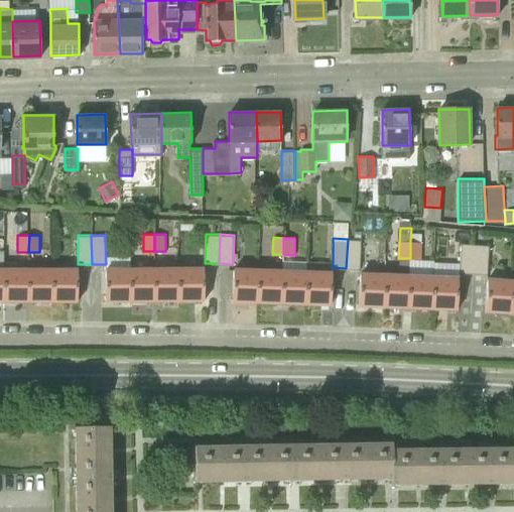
[(348,239),(346,268),(360,268),(361,239),(348,239)]
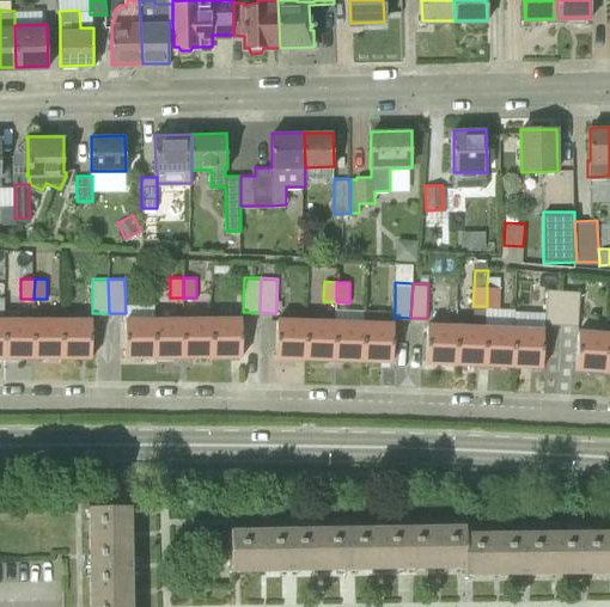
[(487,306),(499,307),(500,287),(487,286),(487,306)]
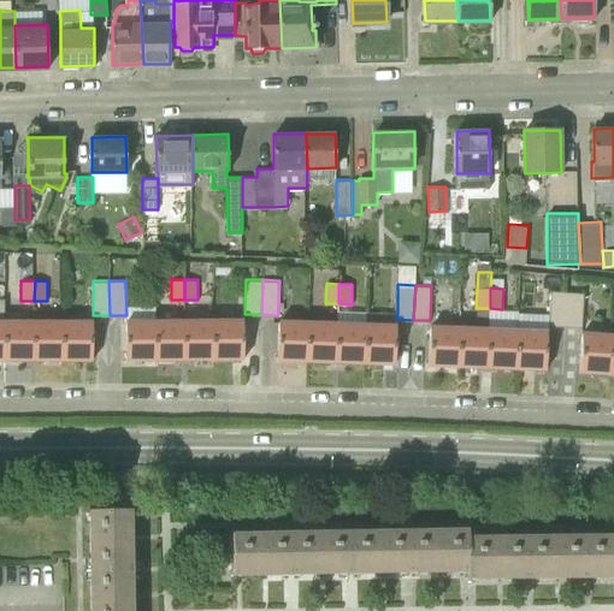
[(566,326),(568,291),(551,290),(549,325),(566,326)]
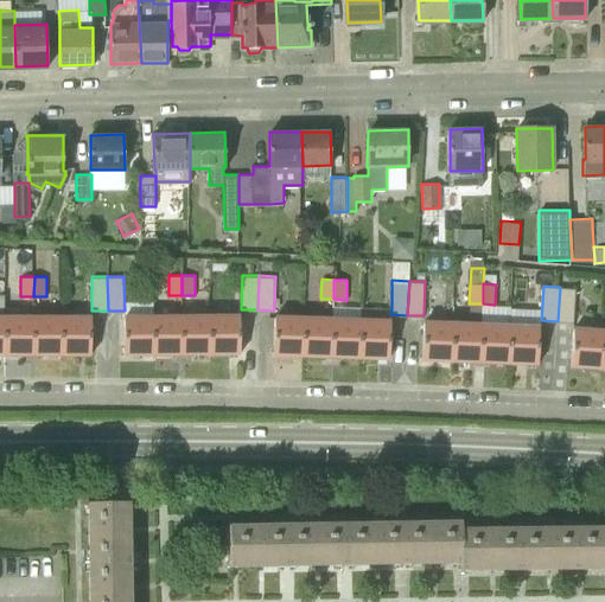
[(560,287),(558,321),(574,322),(577,288),(560,287)]
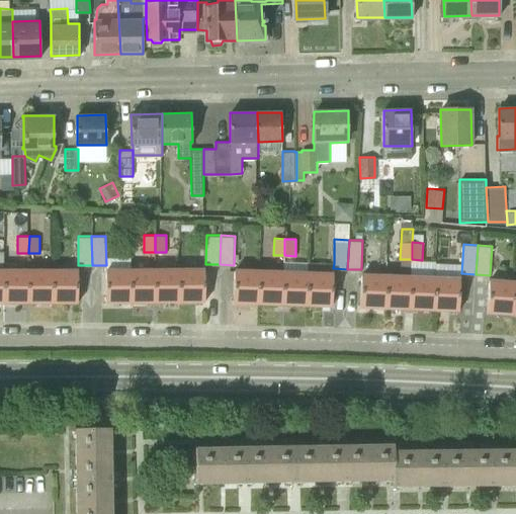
[(282,304),(284,261),(283,261),(283,270),(260,269),(259,303),(282,304)]
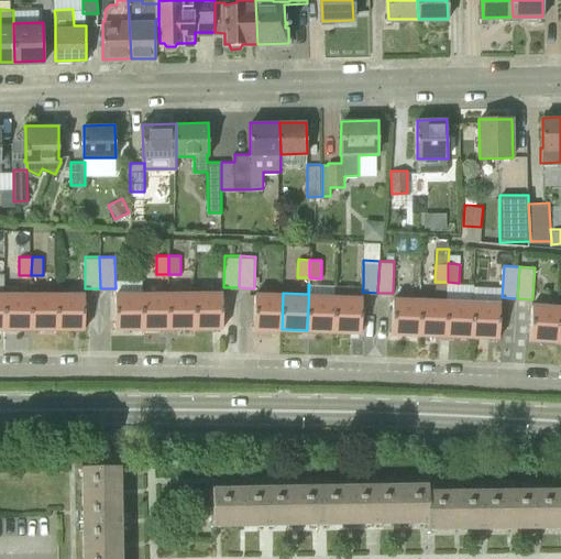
[(334,295),(336,285),(309,284),(307,330),(333,331),(334,295)]
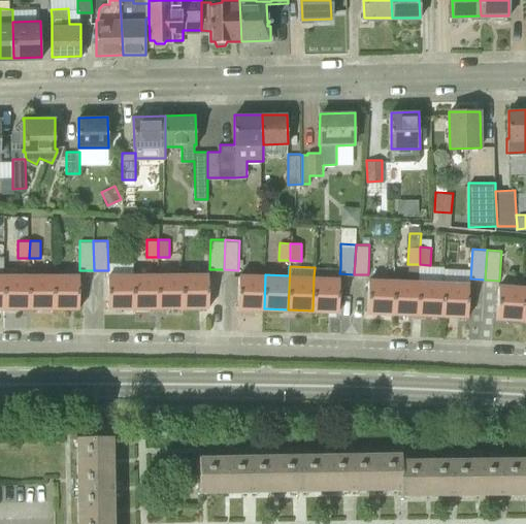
[(29,307),(29,273),(4,273),(4,307),(29,307)]
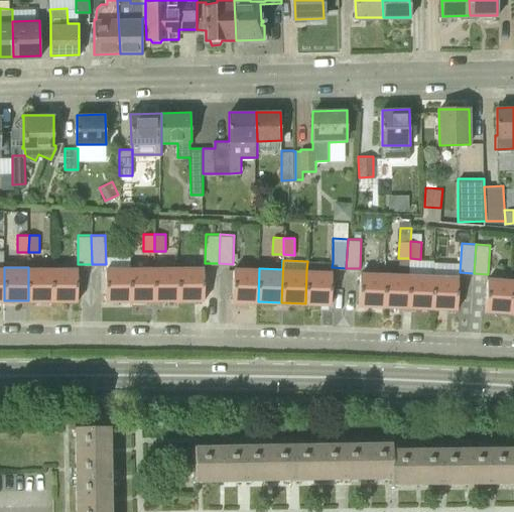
[(51,300),(52,267),(28,267),(28,300),(51,300)]
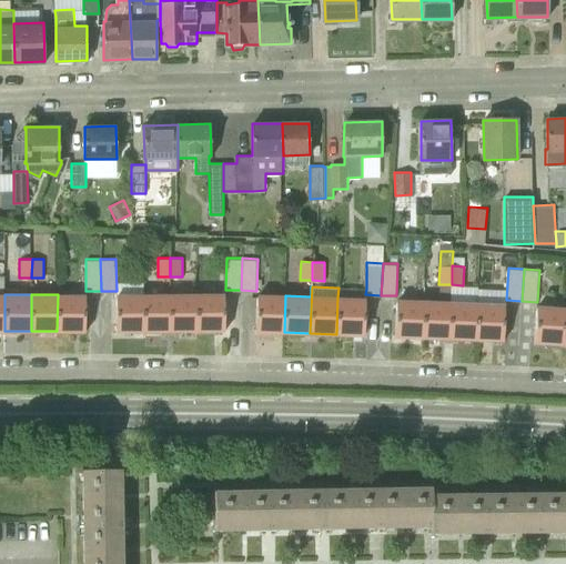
[(58,294),(57,331),(84,331),(84,294),(58,294)]
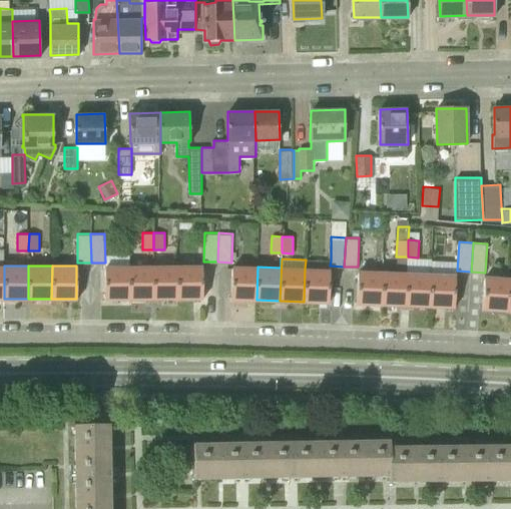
[(105,298),(130,298),(130,266),(105,266),(105,298)]
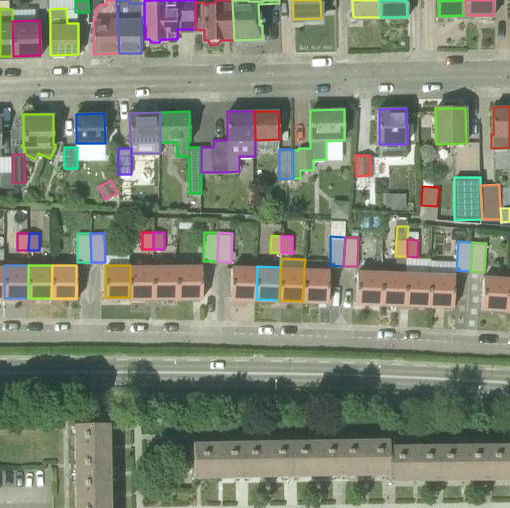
[(130,297),(154,297),(153,265),(130,265),(130,297)]
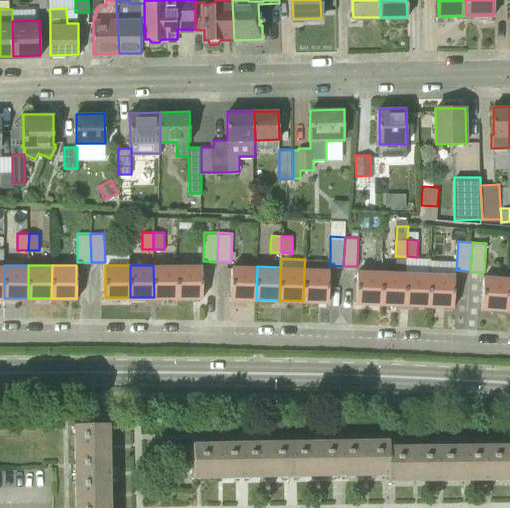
[(154,297),(177,297),(177,265),(153,265),(154,297)]
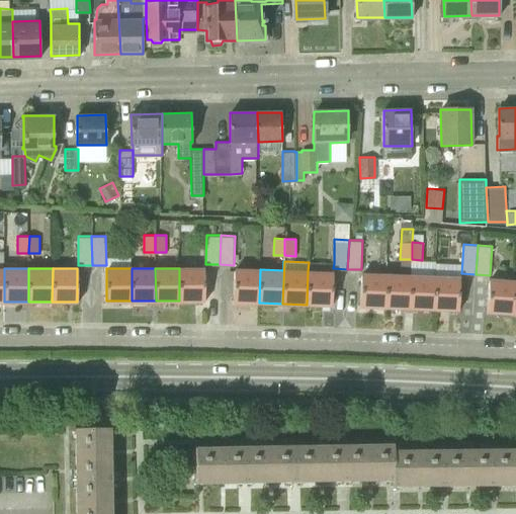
[(179,268),(179,301),(204,301),(204,268),(179,268)]
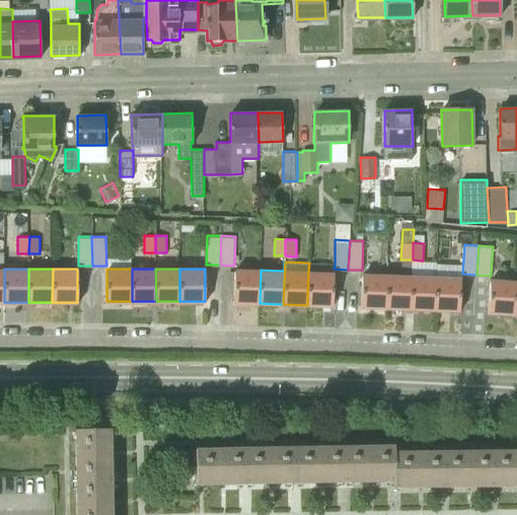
[(260,303),(261,270),(235,270),(234,302),(260,303)]
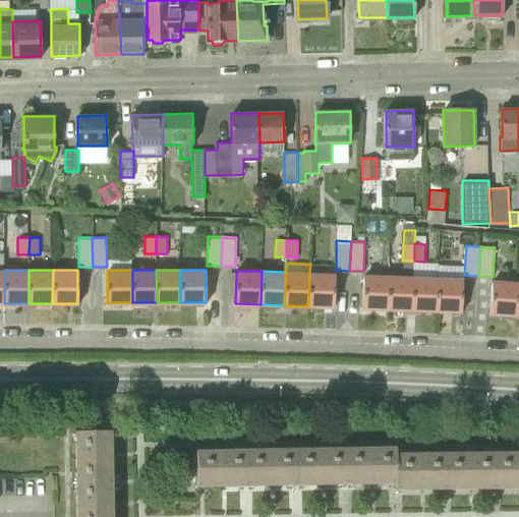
[(334,307),(335,275),(309,273),(308,306),(334,307)]
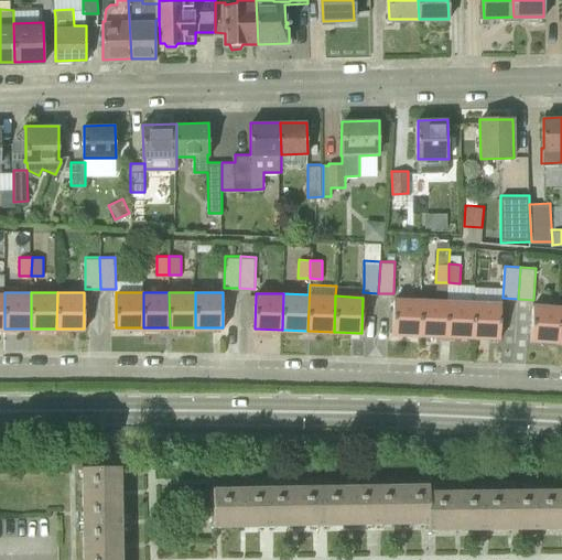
[(420,334),(421,299),(395,298),(392,333),(420,334)]
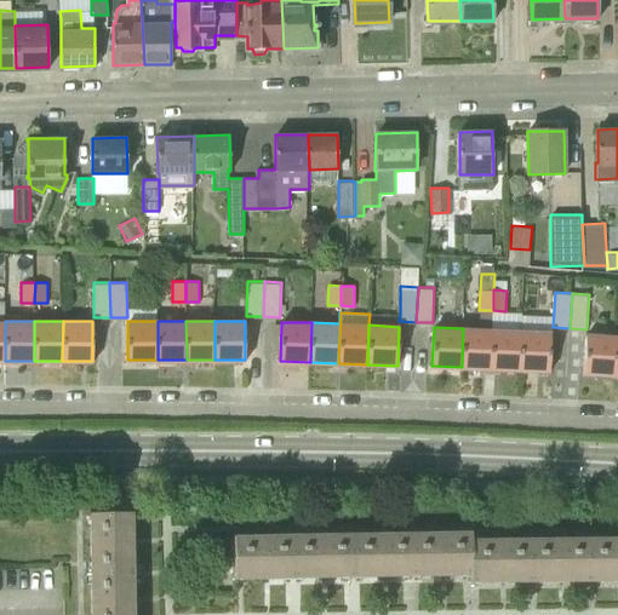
[(491,368),(492,329),(463,328),(462,367),(491,368)]
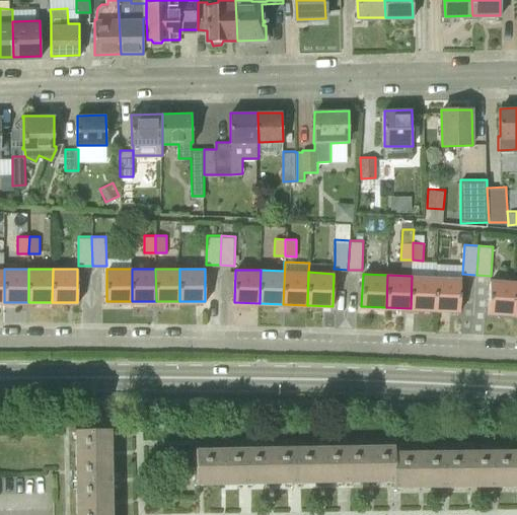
[(434,309),(436,277),(412,276),(411,308),(434,309)]
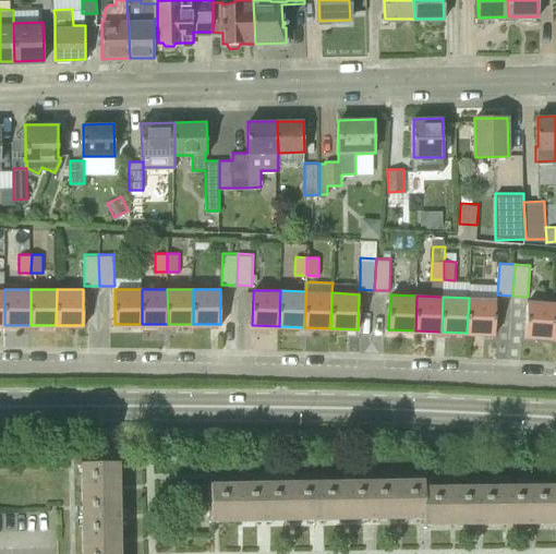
[(469,298),(467,333),(494,334),(495,299),(469,298)]
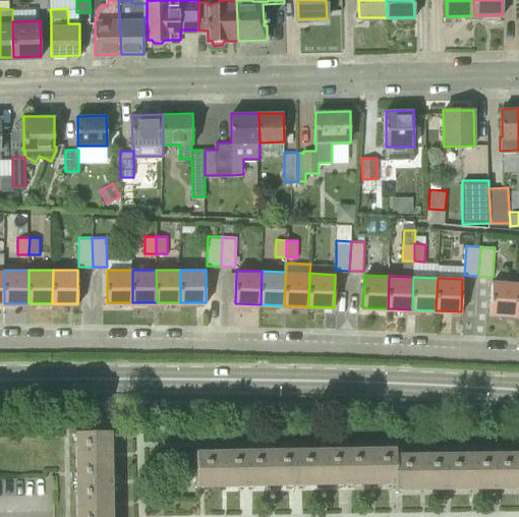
[(515,314),(518,282),(493,280),(489,312),(515,314)]
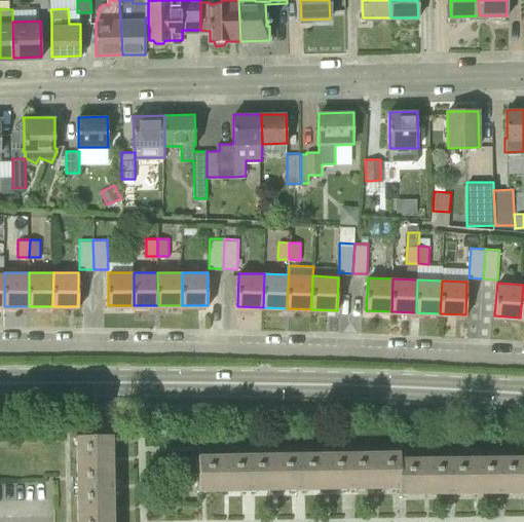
[(77,521),(114,521),(113,434),(76,435),(77,521)]
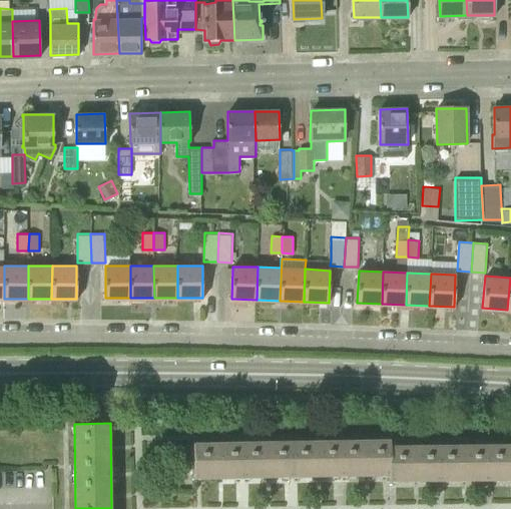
[(510,443),(391,445),(390,439),(193,442),(194,477),(390,474),(390,479),(510,478),(510,443)]
